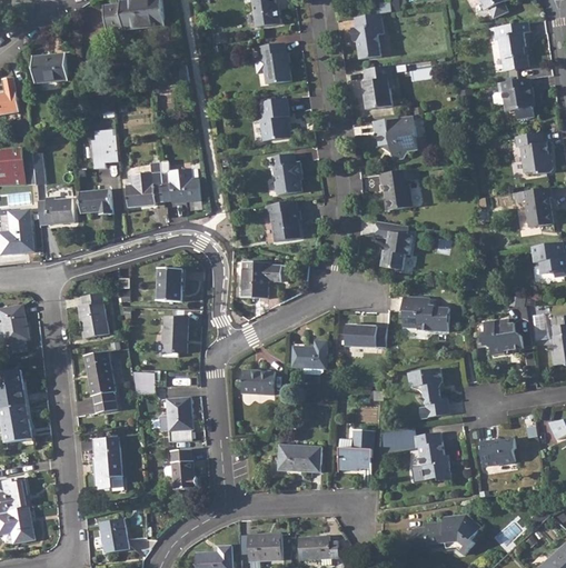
[(121,27),(121,30),(162,25),(159,0),(129,0),(118,1),(118,5),(101,7),(103,29),(121,27)]
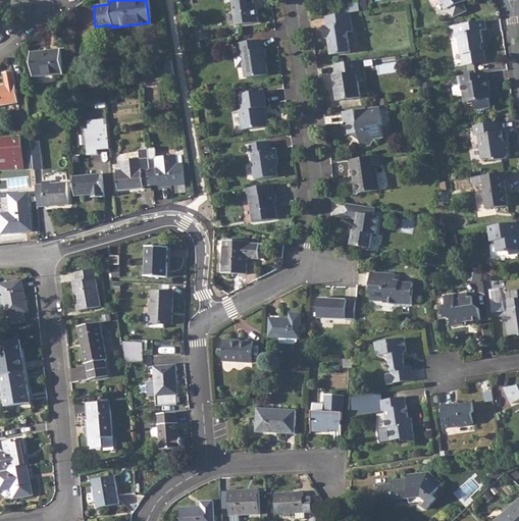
[(228,0),(232,23),(256,20),(254,9),(252,9),(252,4),(250,0),(228,0)]
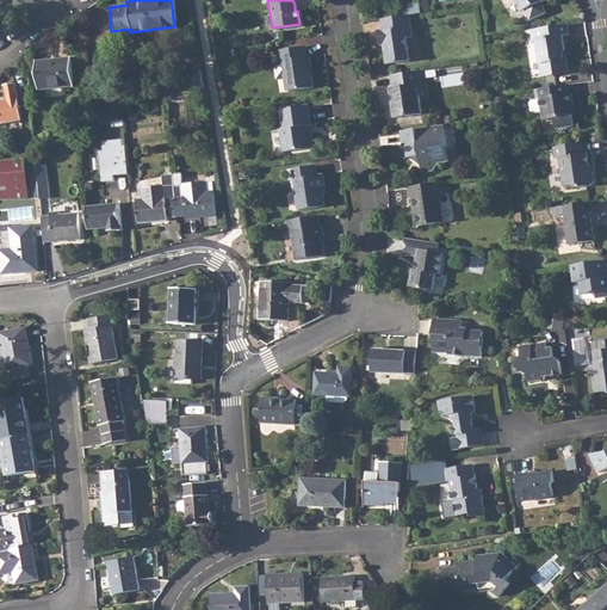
[(416,0),(401,4),(402,14),(417,12),(416,0)]
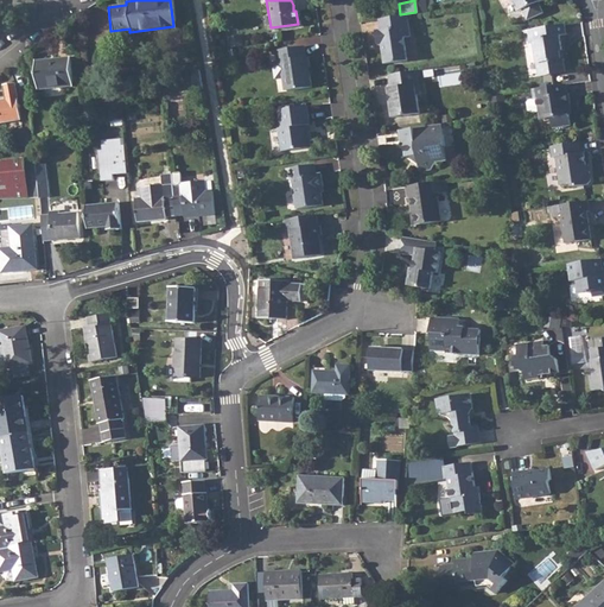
[(510,0),(516,11),(520,8),(526,19),(541,11),(536,1),(540,0),(510,0)]
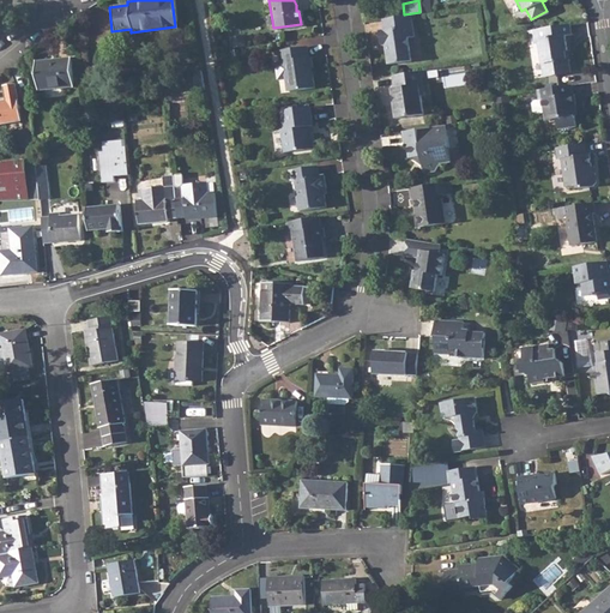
[(404,14),(380,18),(381,28),(374,30),(375,44),(380,44),(380,47),(382,47),(382,50),(381,52),(382,64),(404,60),(400,37),(408,36),(404,14)]
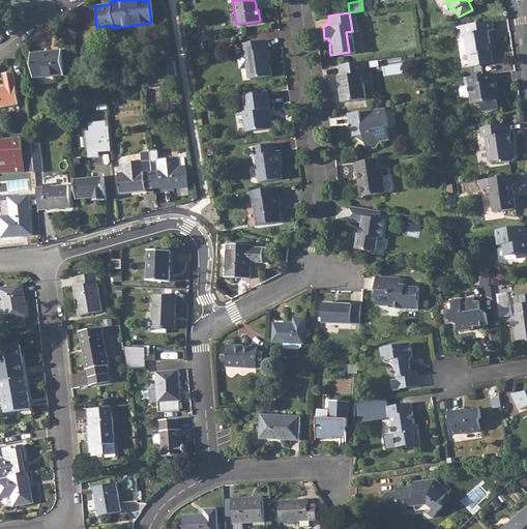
[(490,20),(458,25),(459,37),(464,36),(468,65),(491,61),(486,30),(491,29),(490,20)]
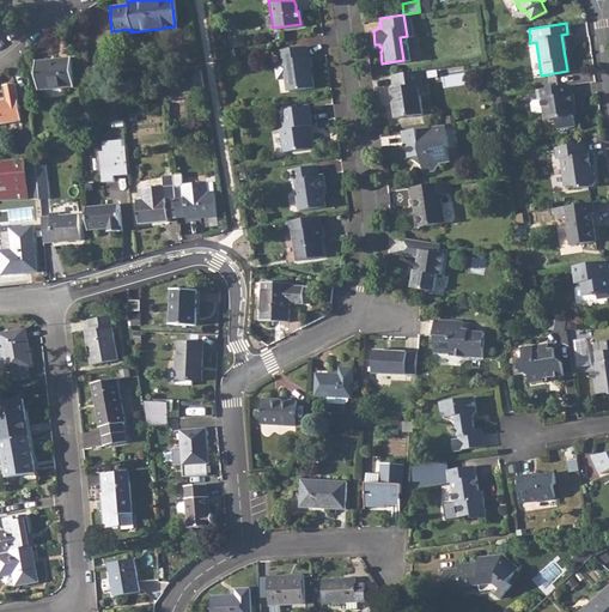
[(305,55),(304,43),(272,48),(273,53),(276,52),(278,59),(272,60),(275,78),(285,76),(286,89),(311,85),(308,66),(310,65),(309,54),(305,55)]
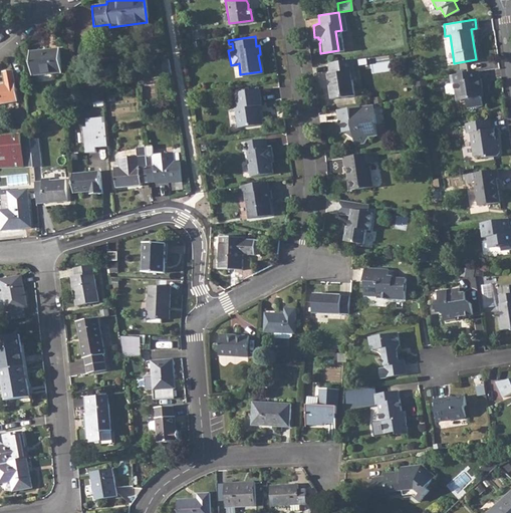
[(57,48),(27,51),(30,75),(59,71),(57,48)]
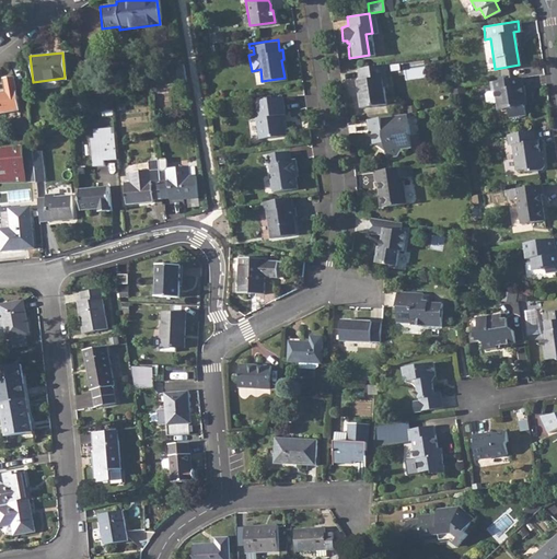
[(182,61),(175,66),(177,81),(185,80),(182,61)]
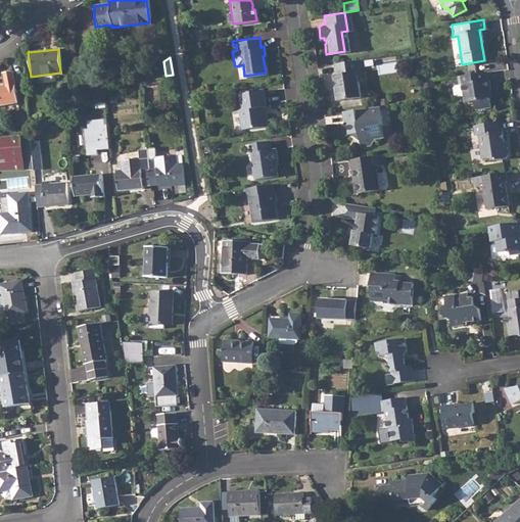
[(358,59),(333,62),(335,74),(332,75),(336,100),(360,97),(358,81),(361,80),(359,64),(358,59)]
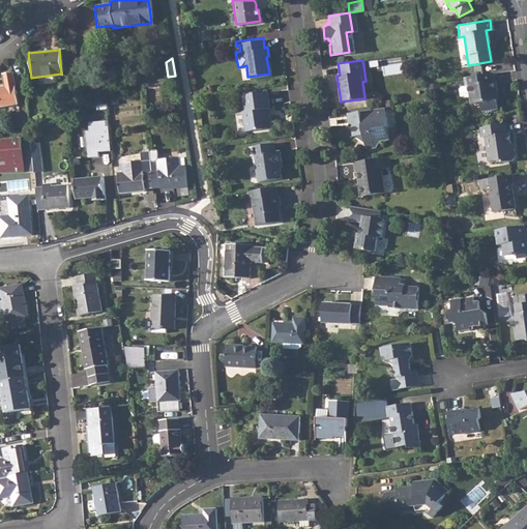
[(0,106),(5,106),(5,104),(16,103),(10,71),(0,74),(2,86),(0,86),(0,106)]
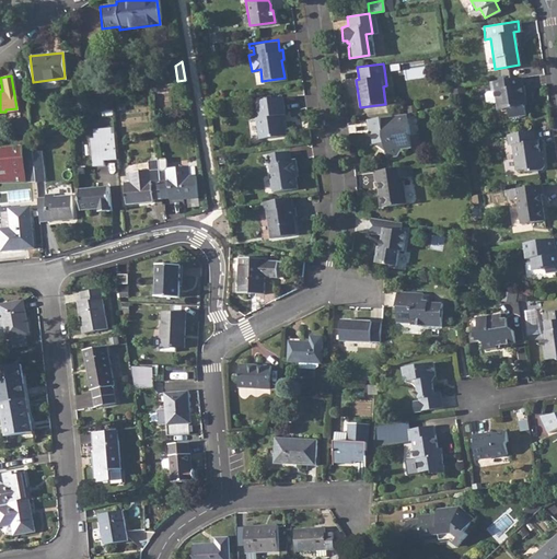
[(519,77),(488,81),(489,91),(486,91),(485,93),(486,101),(488,102),(496,101),(497,108),(507,107),(510,107),(511,116),(524,114),(521,94),(524,94),(522,84),(521,85),(519,77)]
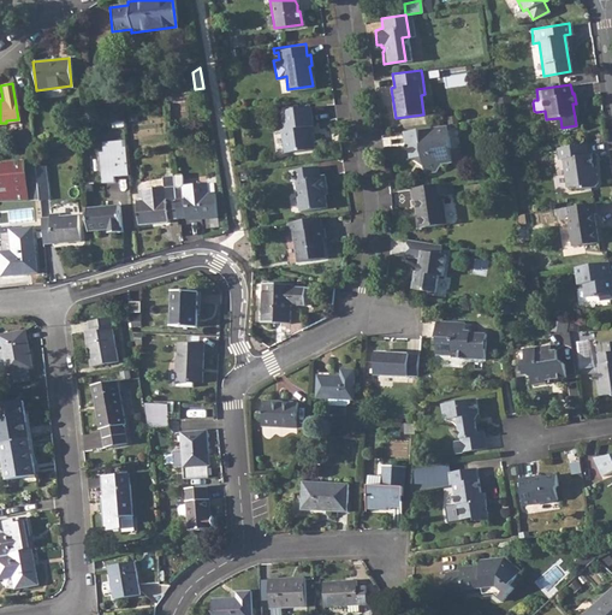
[(283,129),(279,129),(283,152),(312,147),(310,139),(308,139),(307,132),(312,131),(308,105),(280,110),(283,129)]
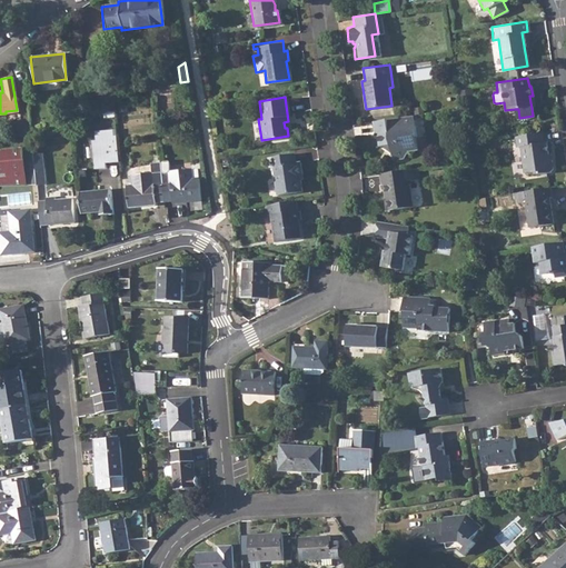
[(398,117),(373,120),(374,133),(376,132),(378,146),(386,143),(389,147),(390,155),(395,158),(397,159),(403,158),(405,156),(406,152),(406,151),(415,150),(414,137),(416,137),(414,119),(399,121),(398,117)]
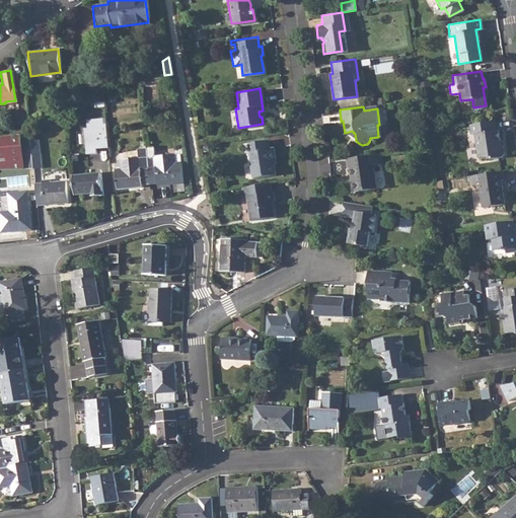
[(86,127),(84,127),(85,152),(97,152),(97,147),(107,147),(106,117),(86,118),(86,127)]
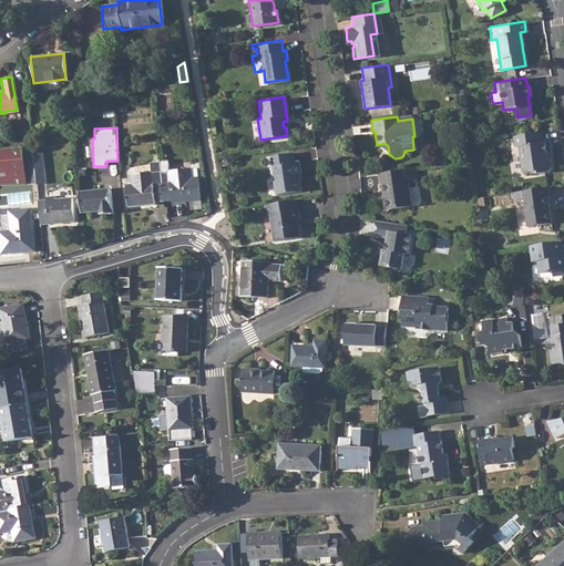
[(540,131),(512,135),(513,146),(516,145),(521,172),(531,170),(532,174),(545,172),(549,166),(547,158),(543,158),(542,154),(545,154),(543,141),(541,141),(540,131)]
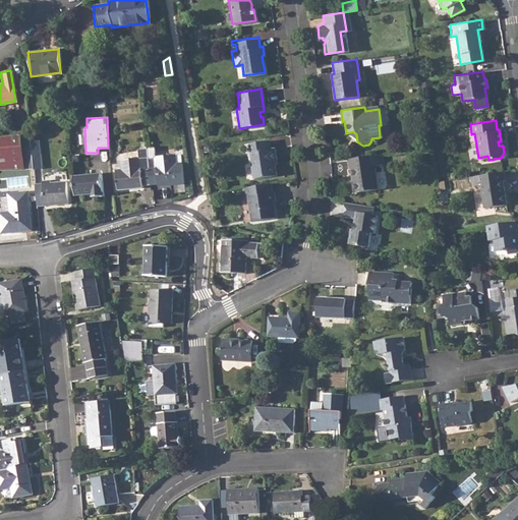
[(0,169),(22,169),(19,135),(0,137),(0,169)]
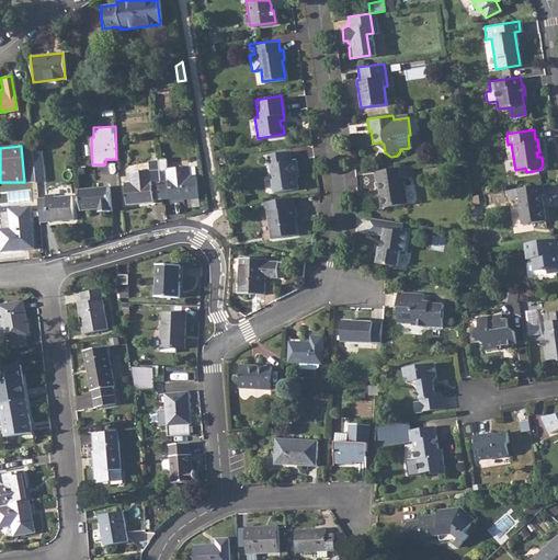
[(31,146),(21,146),(24,182),(34,181),(32,166),(31,146)]
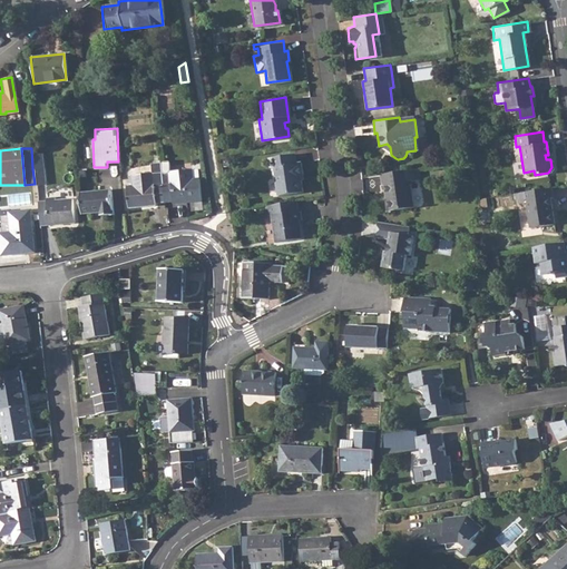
[(297,179),(296,174),(301,173),(299,163),(294,163),(292,153),(265,157),(266,168),(271,167),(275,195),(300,192),(297,179)]
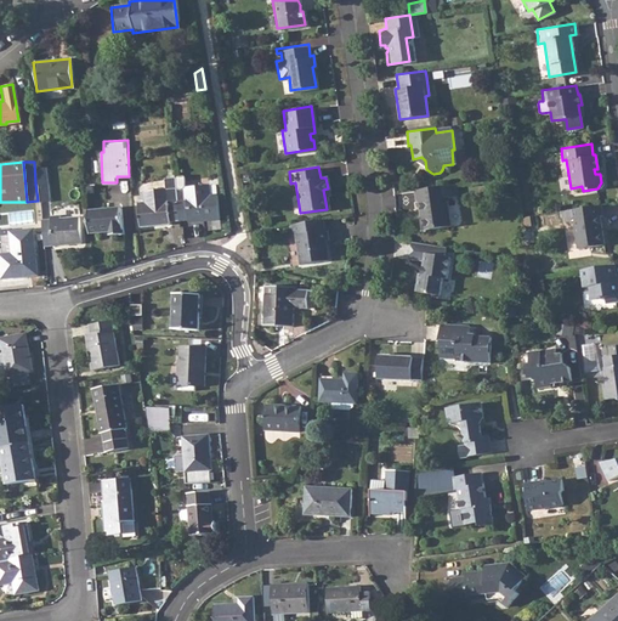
[(182,176),(173,178),(177,220),(186,220),(202,219),(202,220),(217,219),(214,185),(183,187),(182,176)]
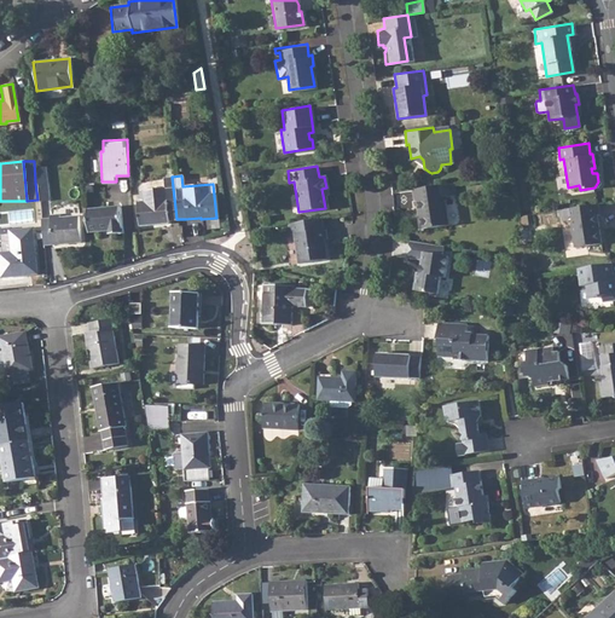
[(138,226),(151,225),(151,221),(167,220),(177,219),(172,177),(162,178),(162,188),(141,190),(143,201),(135,202),(138,226)]
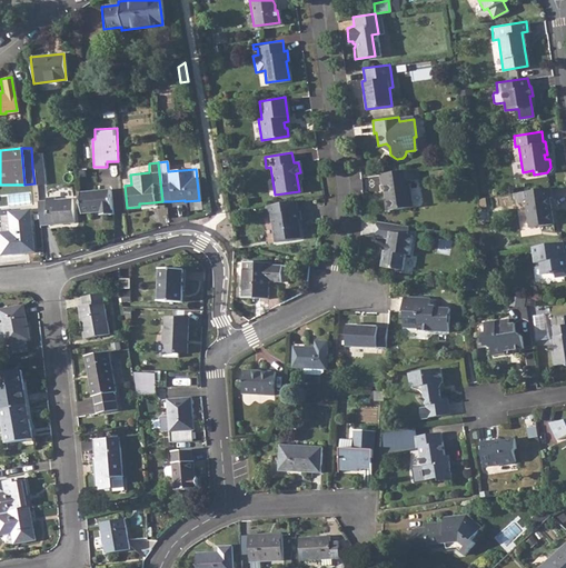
[(406,168),(378,172),(379,182),(383,182),(386,209),(410,206),(407,180),(416,178),(415,167),(406,168)]
